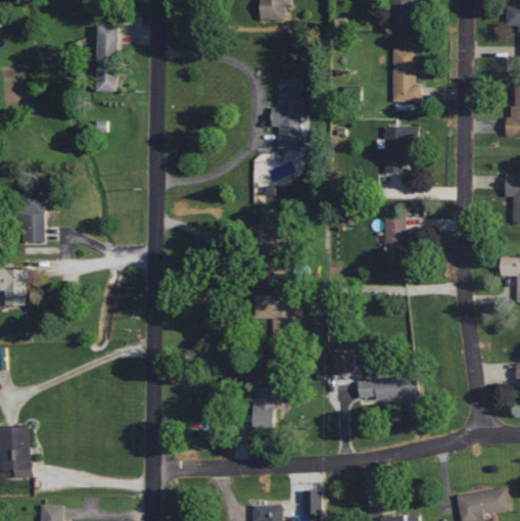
[(290,0),(260,0),(260,20),(283,20),(283,5),(290,5),(290,0)]
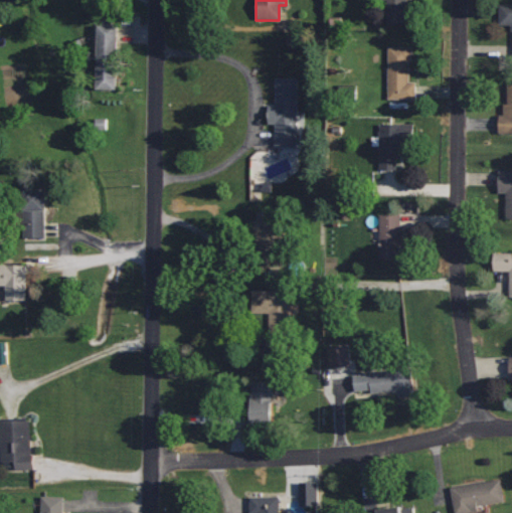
[(385,0),(385,25),(415,27),(416,8),(406,8),(406,0),(385,0)]
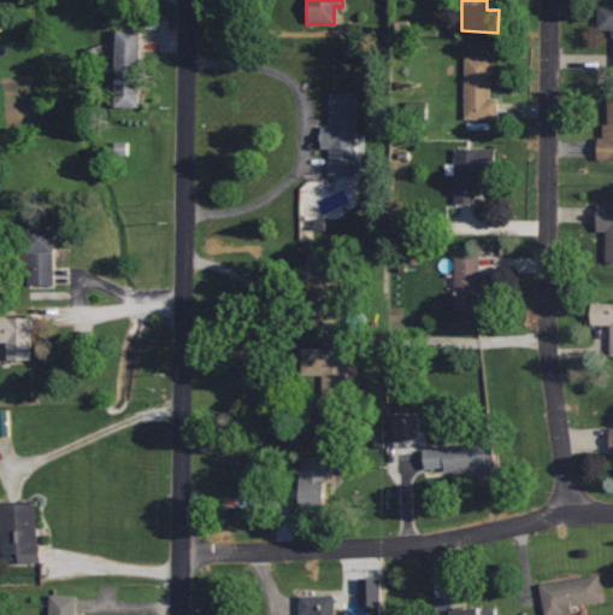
[(612,6),(594,6),(594,33),(609,33),(609,40),(612,40),(612,6)]
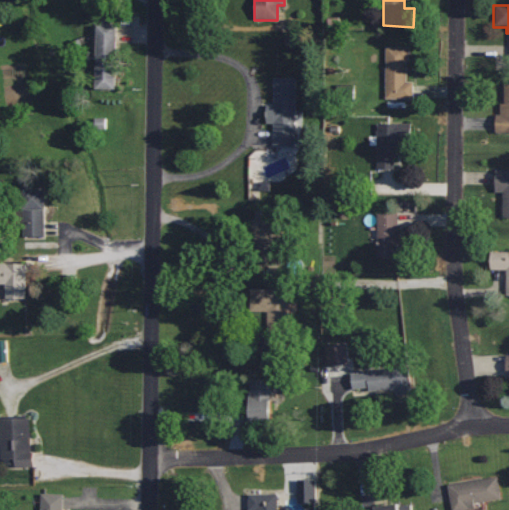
[(95,92),(115,93),(116,28),(96,28),(95,92)]
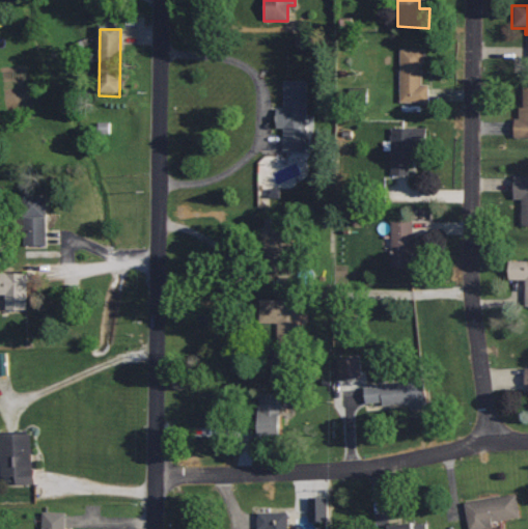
[(423,49),(394,50),(395,106),(427,105),(427,86),(421,86),(420,63),(423,63),(423,49)]
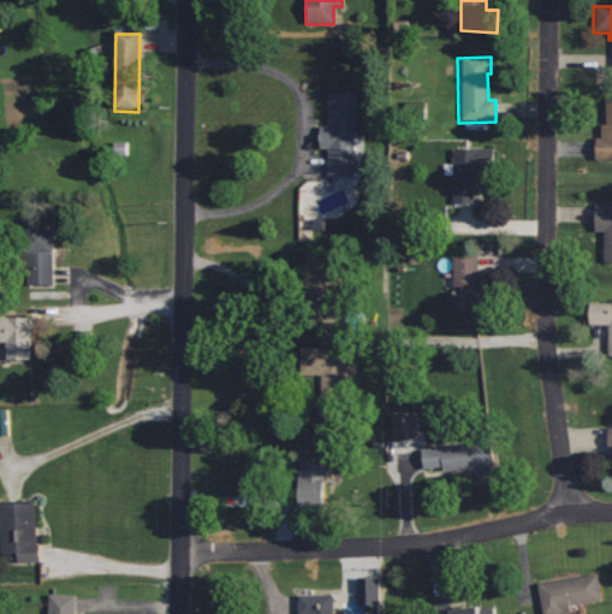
[(354,95),(327,95),(327,128),(318,128),(318,148),(327,148),(326,177),(354,177),(354,95)]
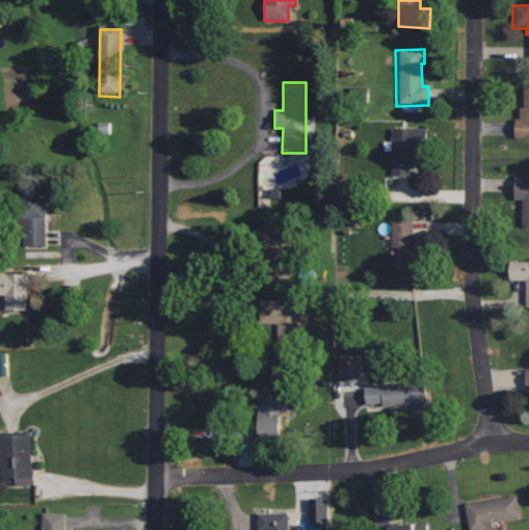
[(528,88),(518,88),(519,118),(513,118),(513,138),(528,138),(528,88)]
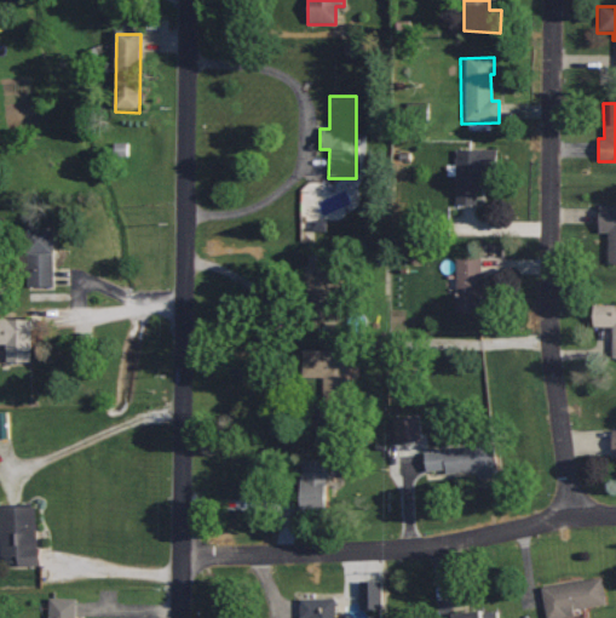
[(496,150),(454,150),(454,206),(475,206),(475,186),(482,186),(482,175),(496,175),(496,150)]
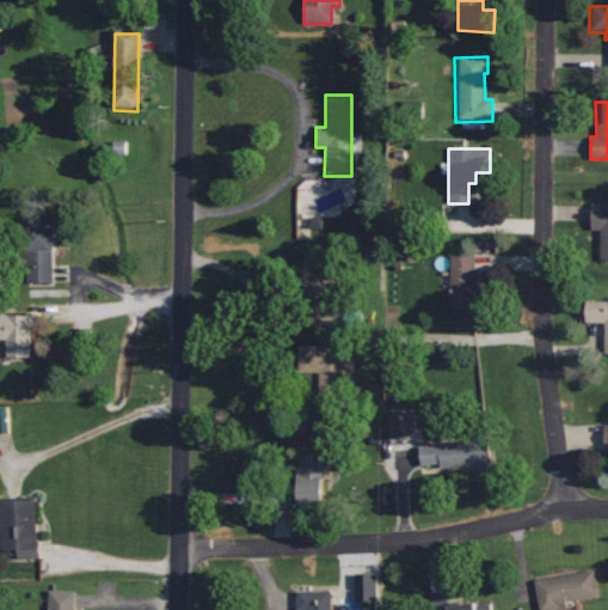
[(607,203),(590,203),(590,231),(599,231),(599,261),(607,261),(607,203)]
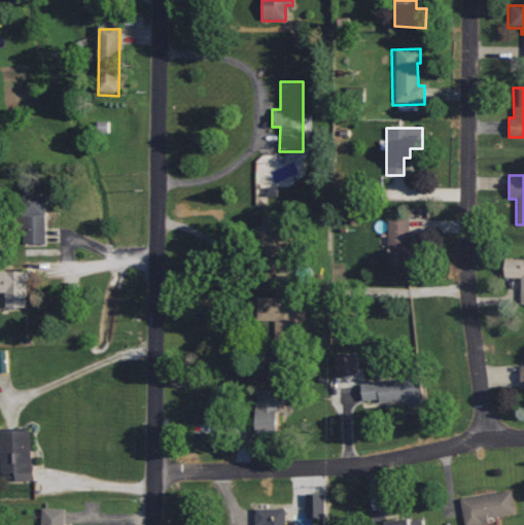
[(22,245),(45,244),(44,194),(21,195),(22,245)]
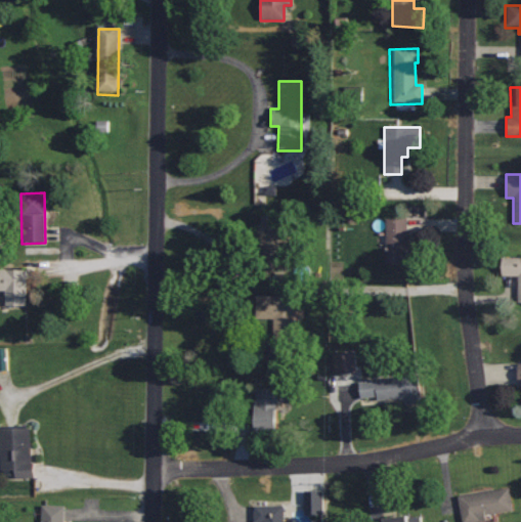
[(285,216),(258,215),(257,270),(284,270),(285,216)]
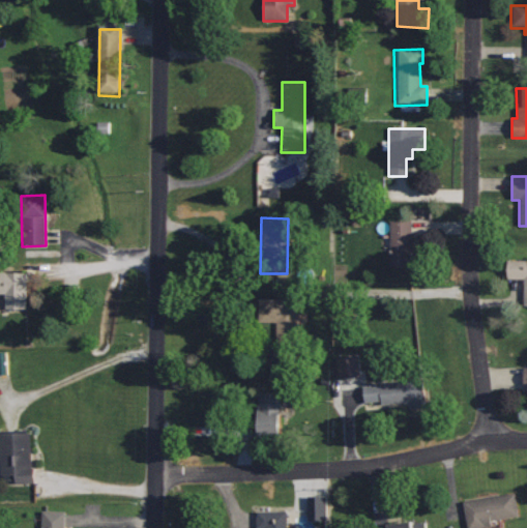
[(410,222),(388,222),(388,266),(427,266),(427,251),(411,251),(410,222)]
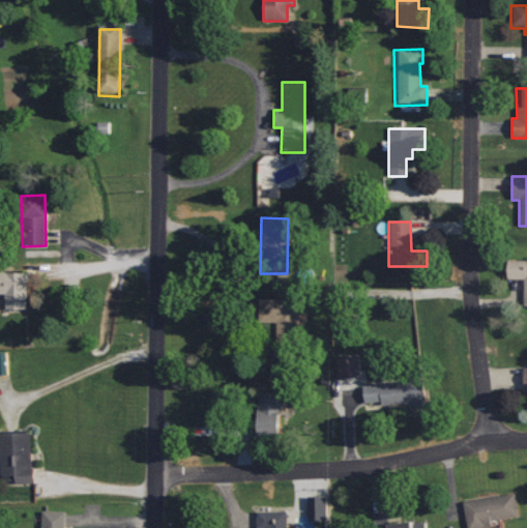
[(526,261),(505,261),(505,280),(523,280),(522,306),(526,306),(526,261)]
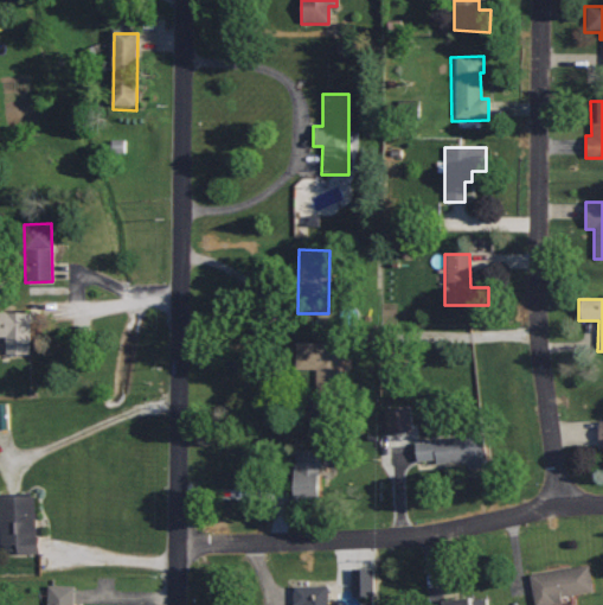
[(5,356),(29,356),(30,314),(0,313),(0,338),(6,339),(5,356)]
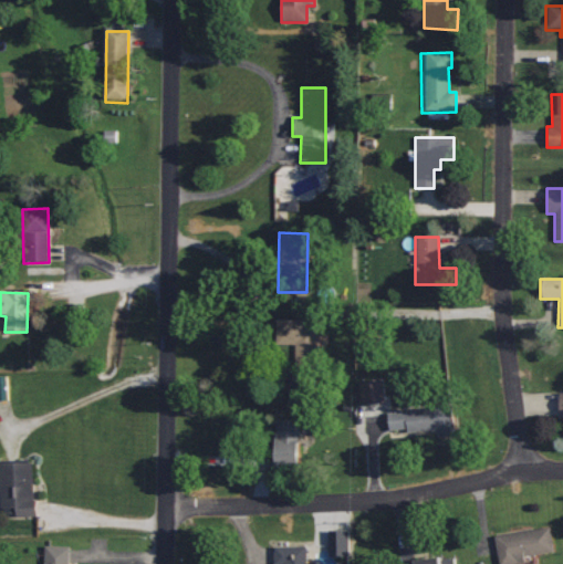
[(316,322),(277,320),(275,345),(293,346),(292,369),(314,371),(316,322)]
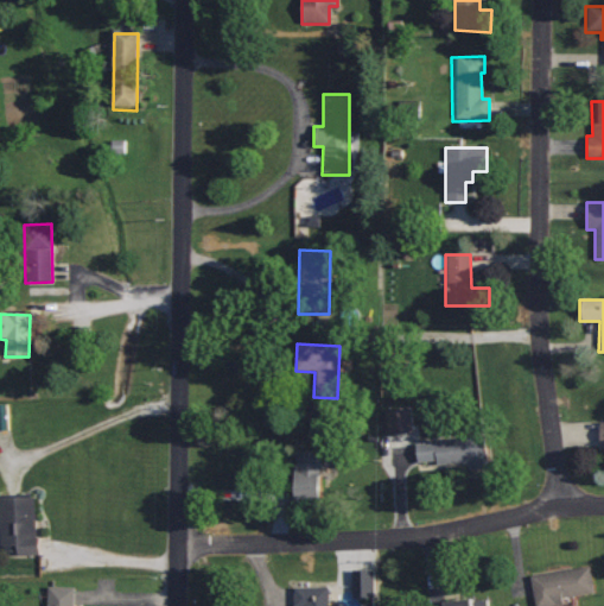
[(389,437),(414,434),(411,409),(386,411),(389,437)]
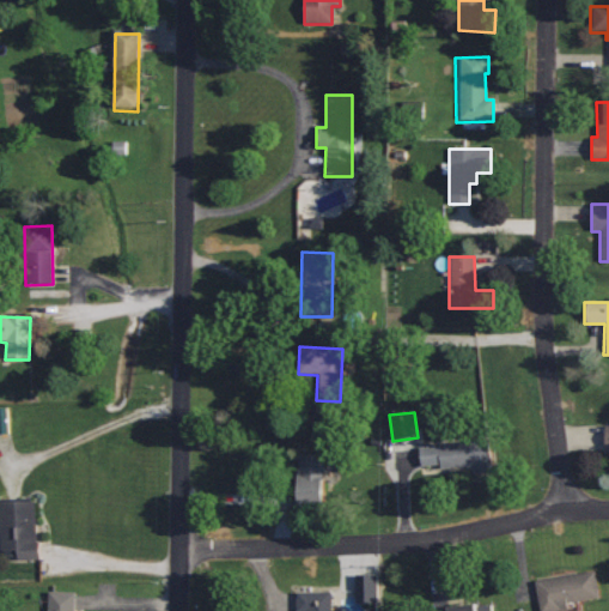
[(487,440),(418,448),(420,469),(439,466),(439,470),(472,465),(473,473),(491,471),(487,440)]
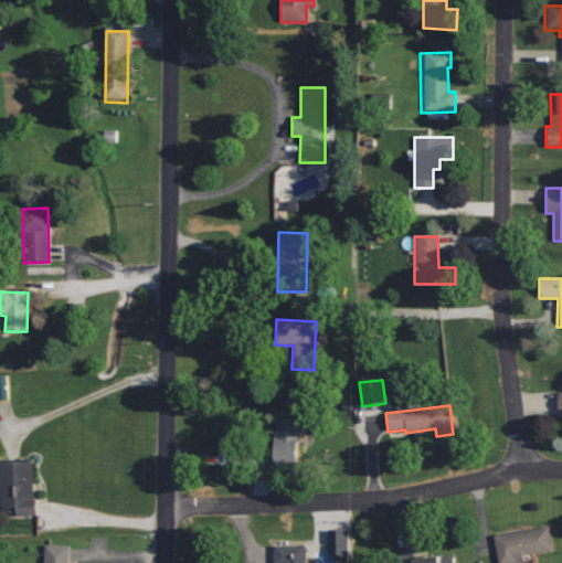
[(297,421),(272,421),(272,469),(297,468),(297,421)]
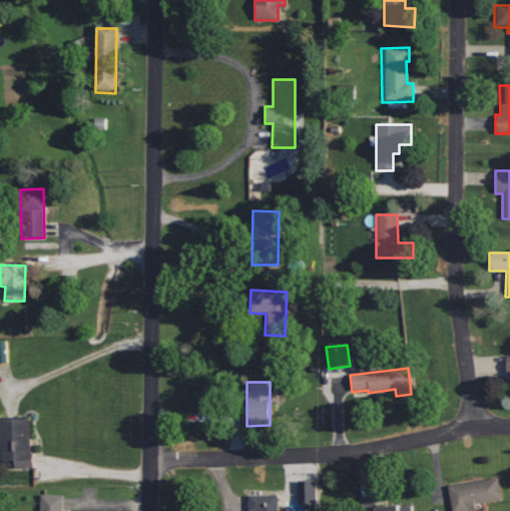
[(0,467),(13,467),(13,470),(31,469),(29,419),(0,420),(0,467)]
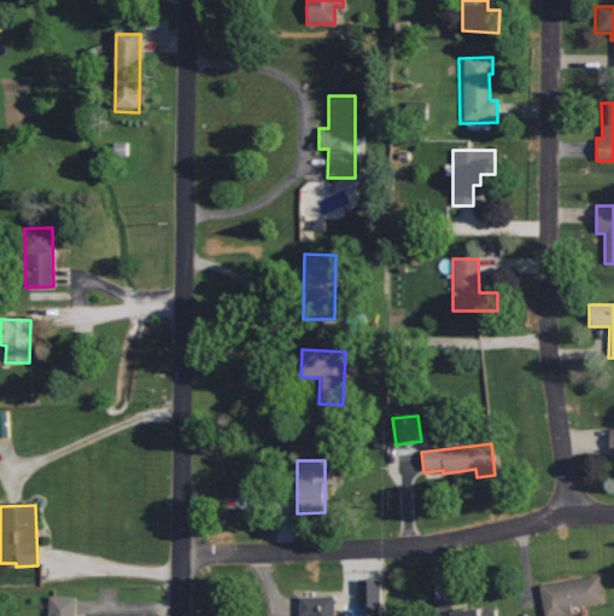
[(600,575),(538,586),(544,615),(562,615),(571,614),(569,609),(604,604),(600,575)]
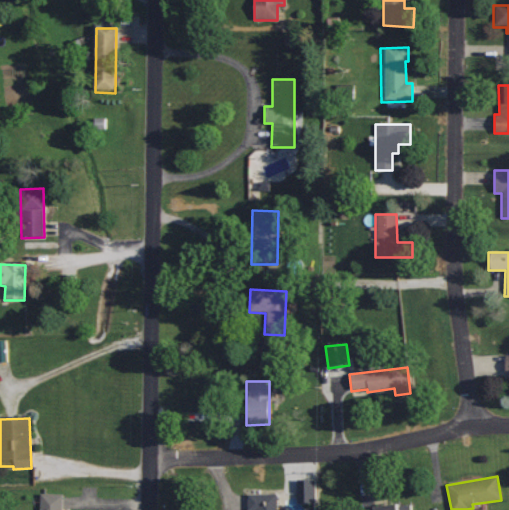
[(314,481),(296,481),(297,505),(315,504),(314,481)]
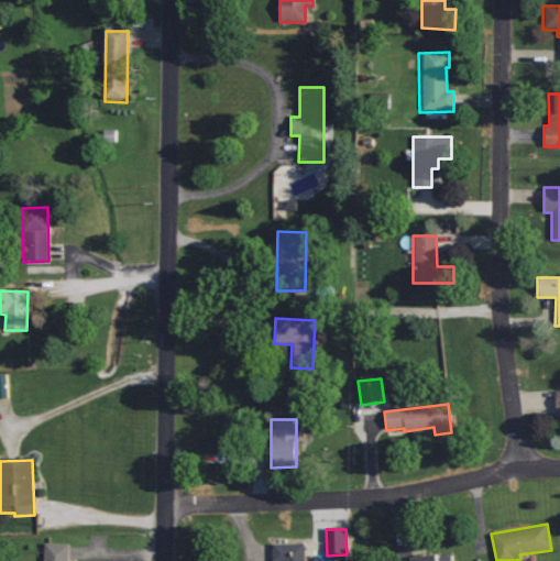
[(304,560),(304,543),(272,543),(272,560),(304,560)]
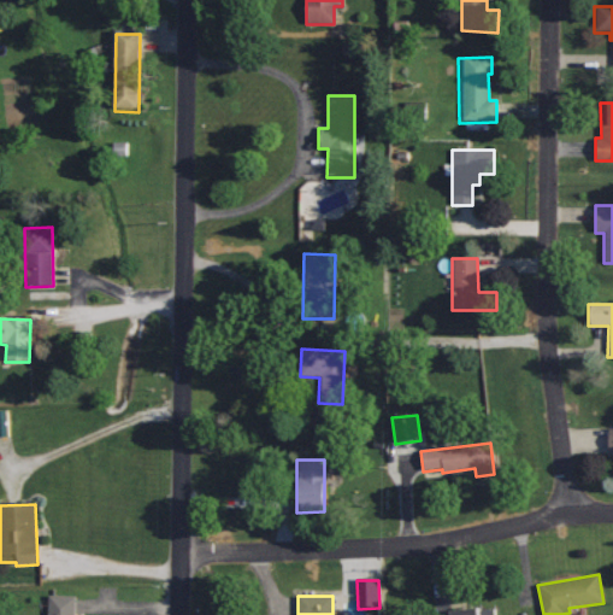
[(74,614),(75,597),(47,597),(46,614),(74,614)]
